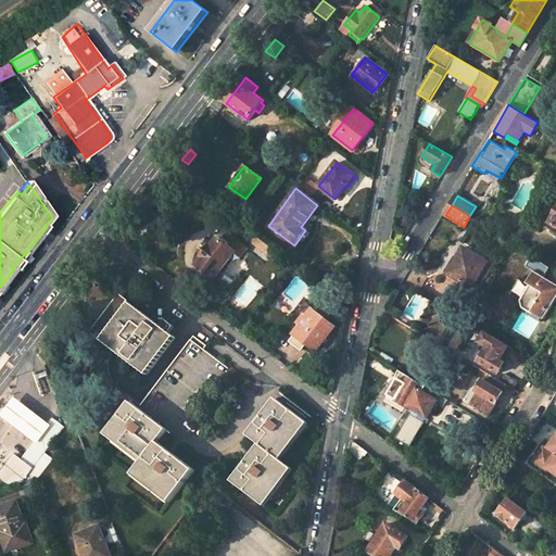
[(197,266),(214,280),(235,253),(240,257),(245,250),(224,231),(211,249),(205,244),(199,253),(204,257),(197,266)]
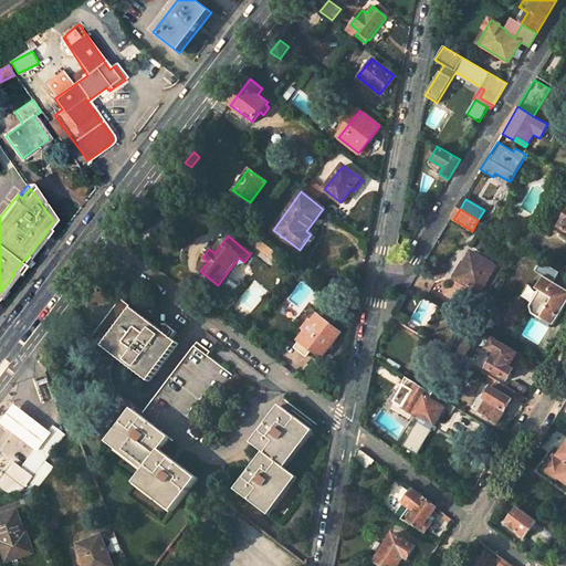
[(468,265),(458,281),(479,293),(494,266),(470,252),(463,263),(468,265)]
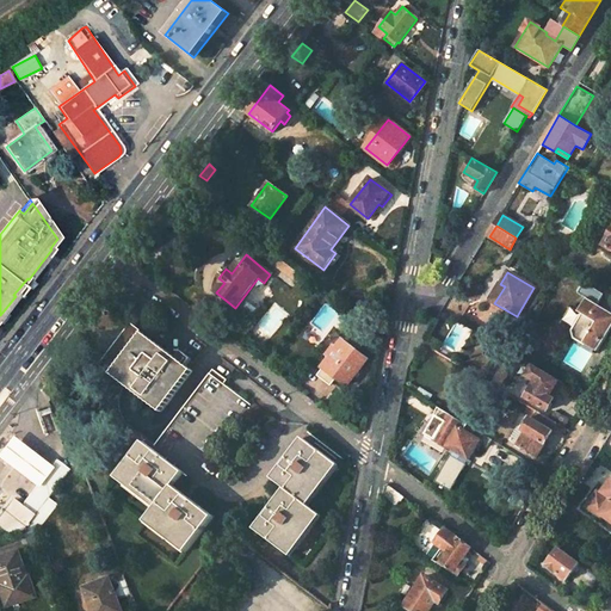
[(29,279),(28,278),(13,295),(16,296),(29,279)]
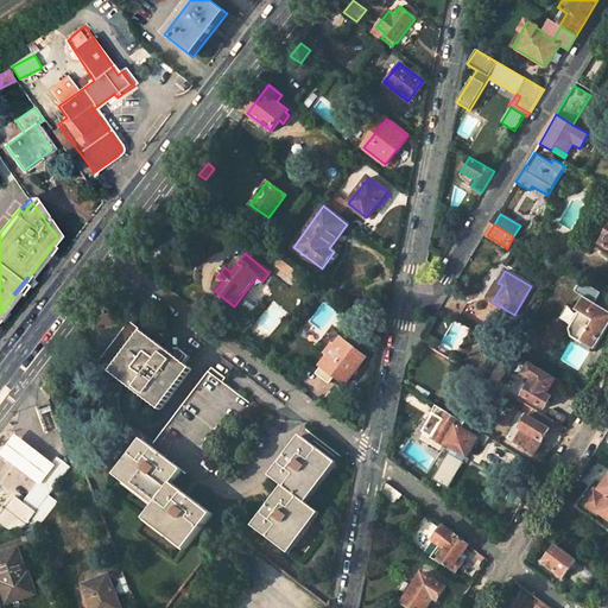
[(580,314),(569,329),(571,336),(593,350),(607,325),(607,312),(584,297),(576,311),(580,314)]
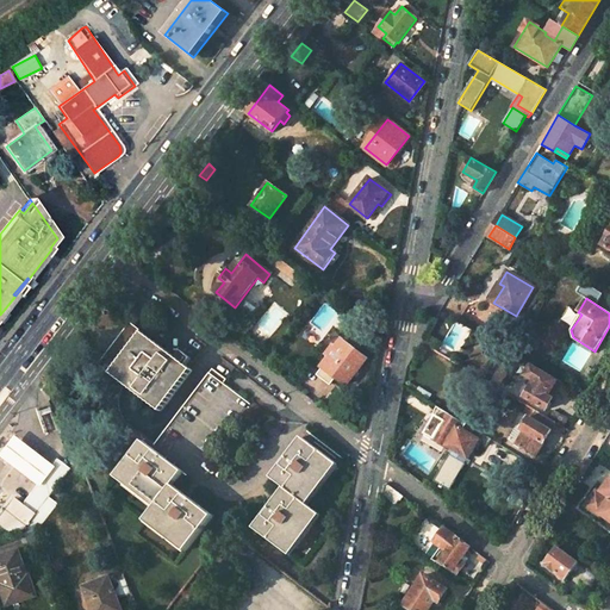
[(131,325),(98,366),(159,412),(192,371),(131,325)]
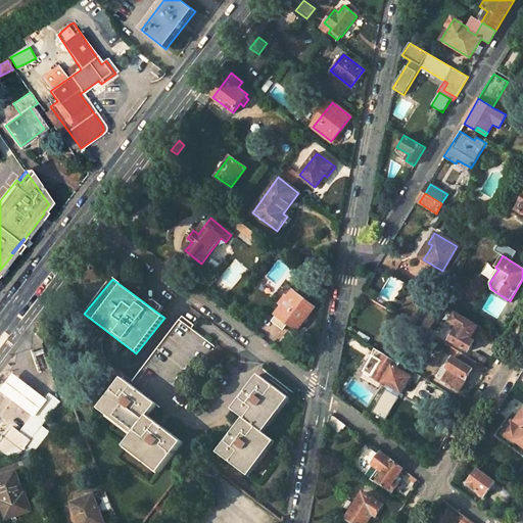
[(277,316),(274,320),(284,328),(287,324),(295,330),(314,306),(293,291),(288,297),(289,298),(276,316),(277,316)]
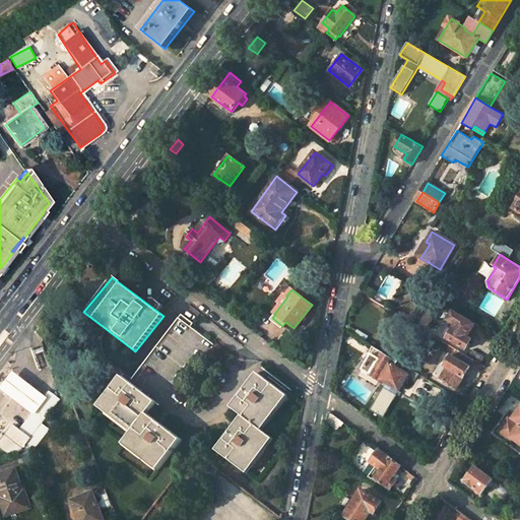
[(453,311),(447,320),(455,325),(446,338),(465,349),(479,326),(453,311)]
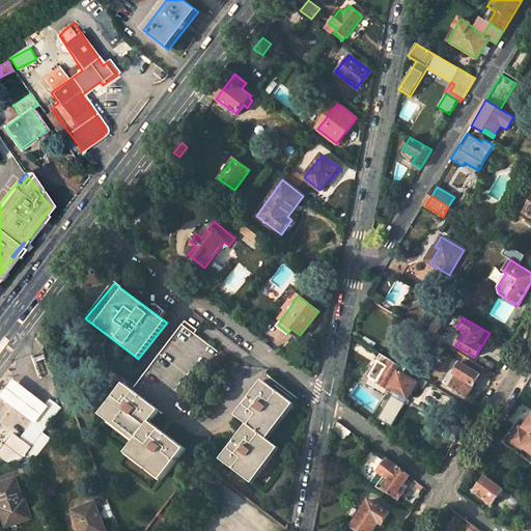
[(186,322),(134,386),(170,415),(218,353),(195,334),(197,331),(186,322)]
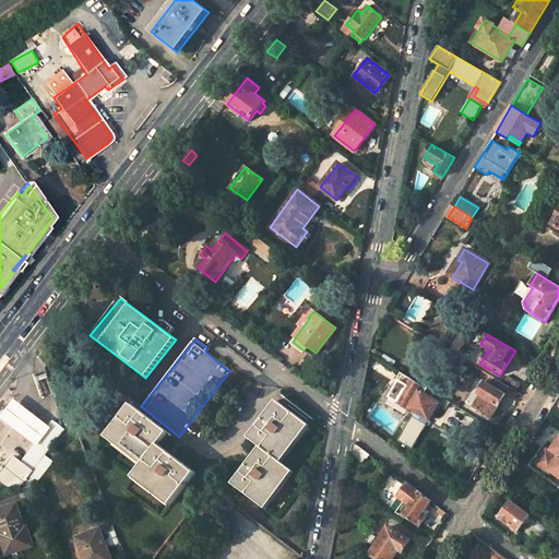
[(408,407),(428,420),(437,404),(444,408),(449,402),(392,367),(378,389),(388,394),(385,396),(407,409),(408,407)]
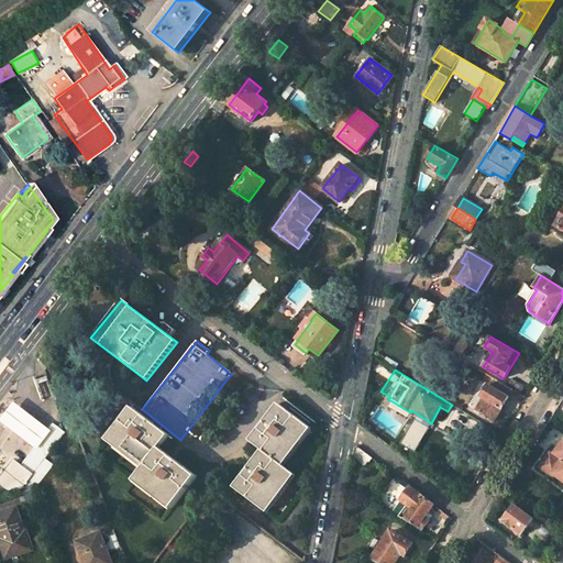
[(485,399),(477,411),(495,422),(509,398),(509,397),(514,390),(507,386),(495,379),(489,386),(488,386),(482,397),(485,399)]
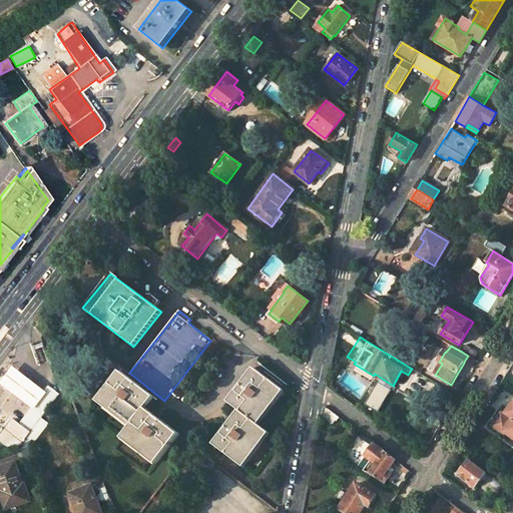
[(474,360),(478,353),(465,346),(462,352),(468,356),(474,360)]
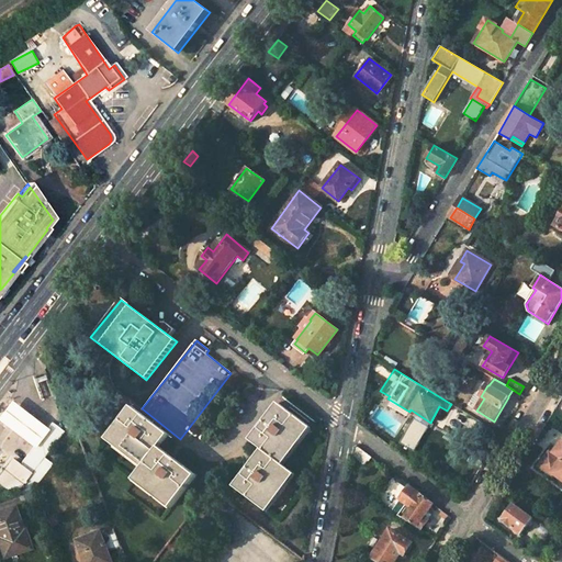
[(14,402),(0,420),(37,449),(52,430),(14,402)]
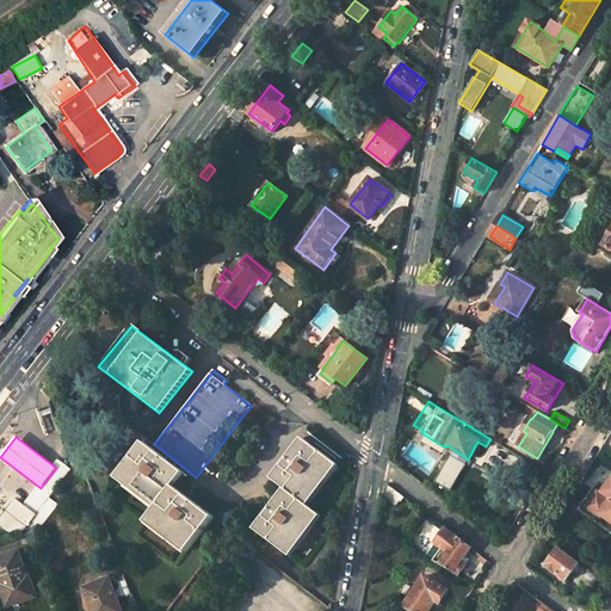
[(302,438),(271,479),(284,489),(253,529),(284,554),(315,512),(302,501),(332,462),(302,438)]
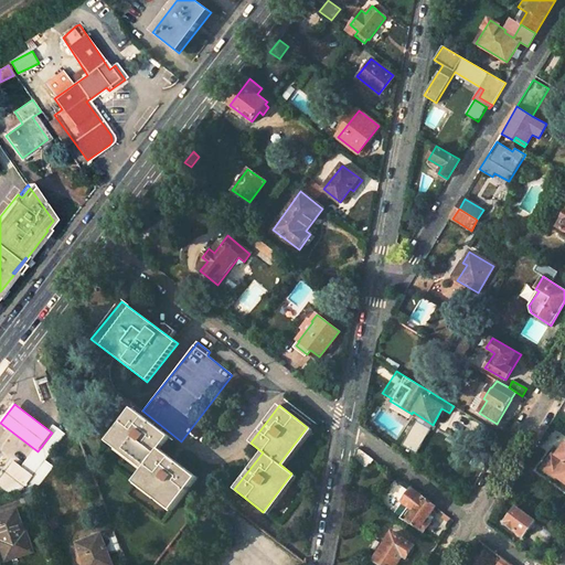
[(130,411),(108,439),(147,468),(142,472),(137,481),(173,509),(195,481),(158,452),(168,439),(130,411)]
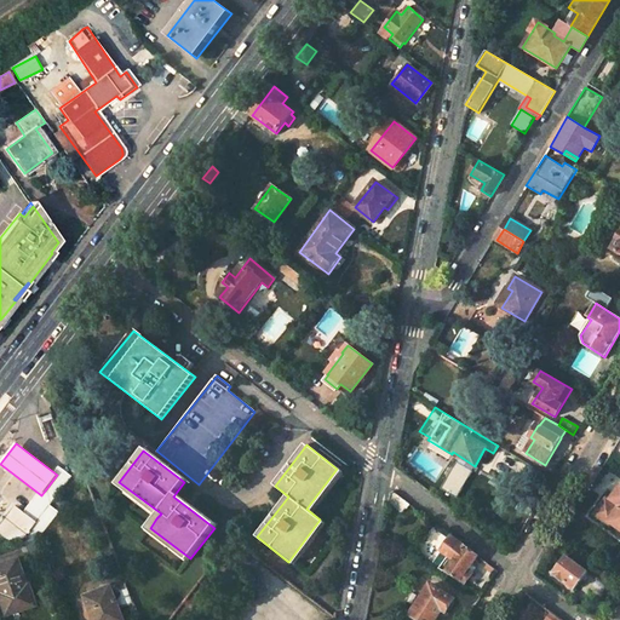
[(313,512),(343,474),(337,469),(306,509),(313,512)]
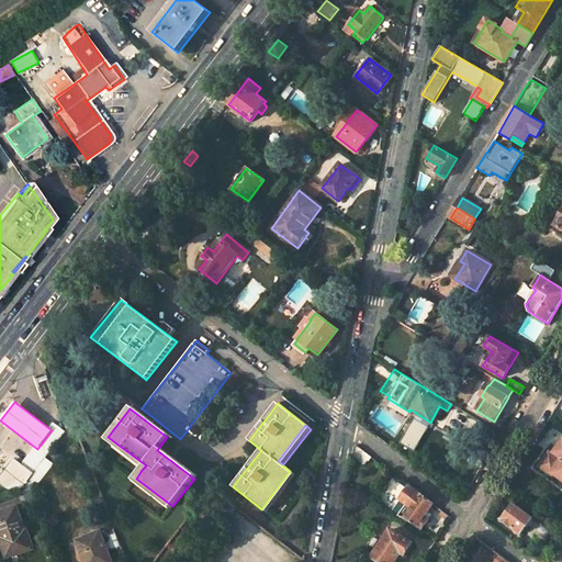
[(54,464),(44,457),(62,435),(54,429),(36,451),(33,450),(22,464),(13,459),(0,475),(0,482),(14,494),(20,493),(36,489),(54,464)]
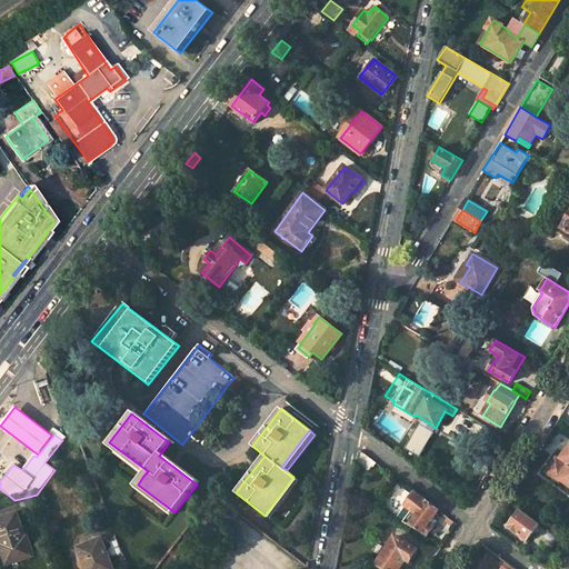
[(109,442),(106,447),(143,476),(148,471),(109,442)]
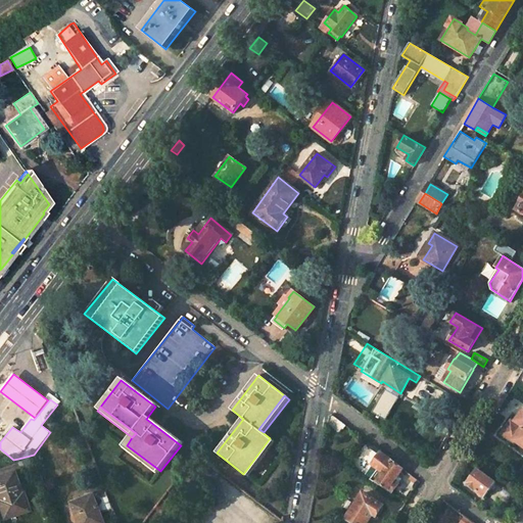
[(511,422),(503,434),(515,442),(516,441),(522,445),(522,412),(514,424),(511,422)]
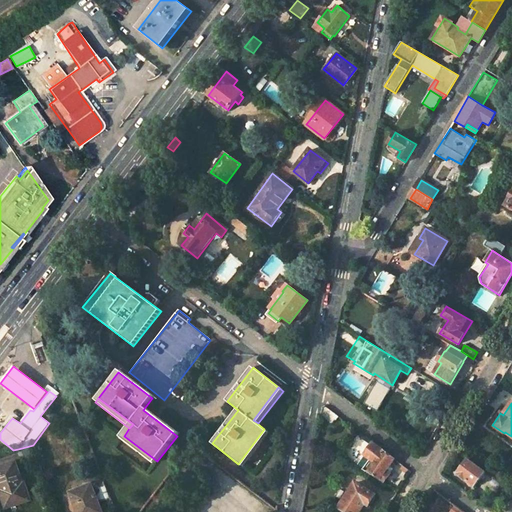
[(321,416),(332,424),(339,417),(325,407),(323,407),(321,416)]
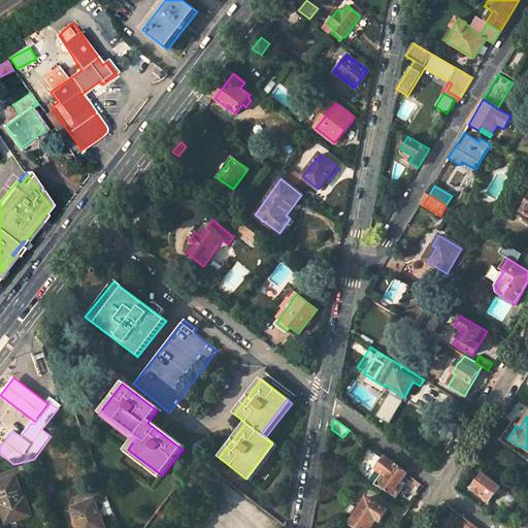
[(251,483),(277,446),(272,442),(245,479),(251,483)]
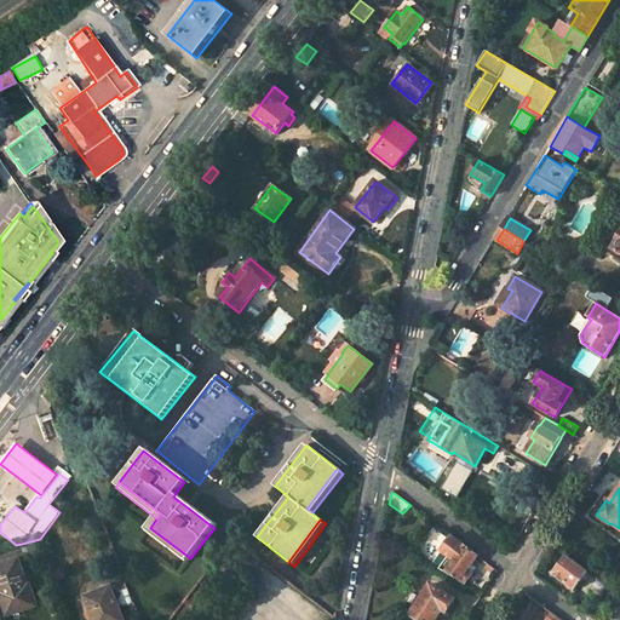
[(147,533),(187,563),(190,558),(150,528),(147,533)]
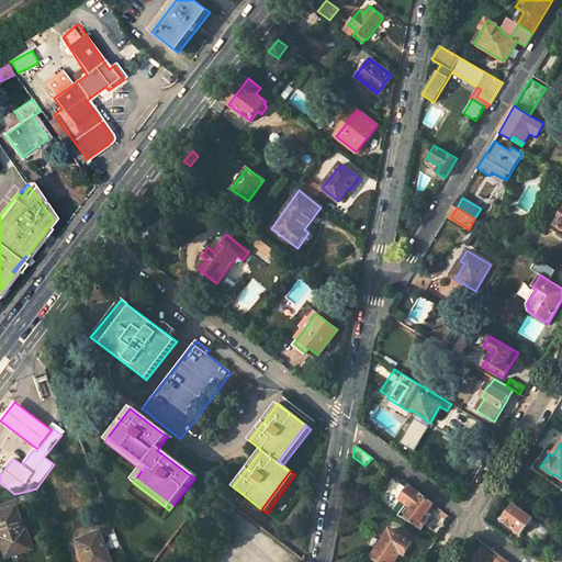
[(411,486),(401,499),(406,505),(404,508),(409,513),(404,519),(420,529),(428,519),(425,516),(434,505),(411,486)]
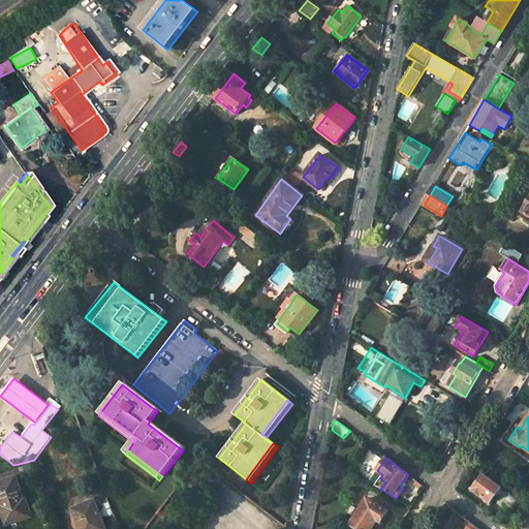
[(19,464),(23,476),(38,472),(34,460),(19,464)]
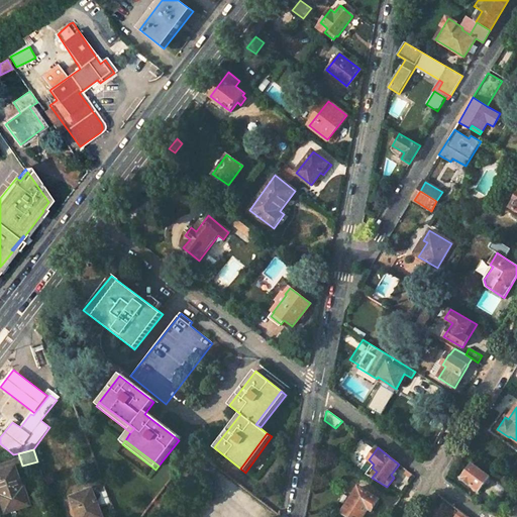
[(473,463),(461,479),(479,491),(490,477),(473,463)]
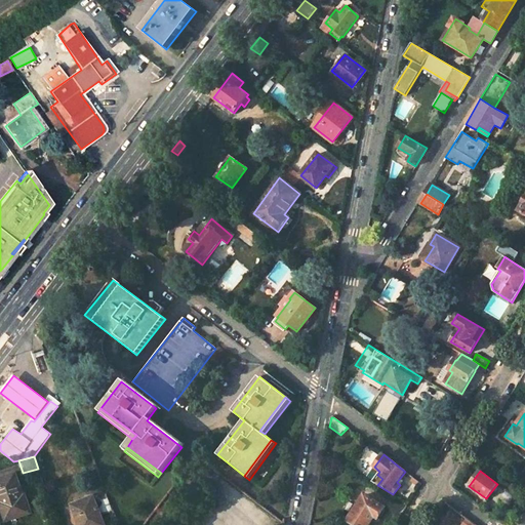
[(24,496),(16,475),(0,479),(0,494),(4,507),(2,508),(6,521),(32,514),(26,495),(24,496)]
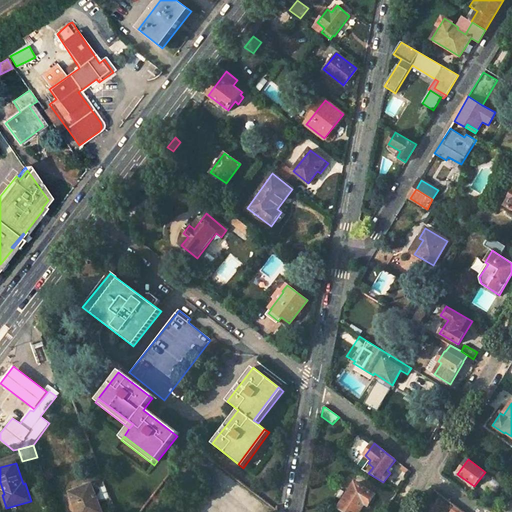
[(496,480),(488,490),(496,495),(503,486),(496,480)]
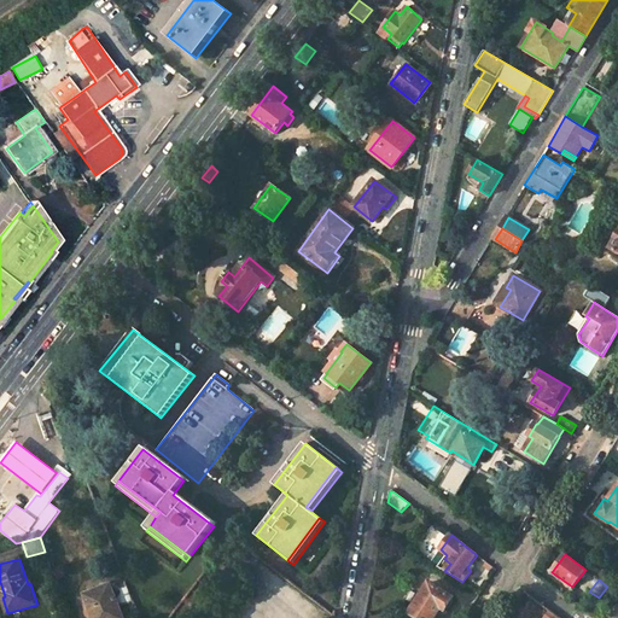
[(429,583),(409,613),(417,617),(435,617),(441,608),(445,611),(453,598),(429,583)]
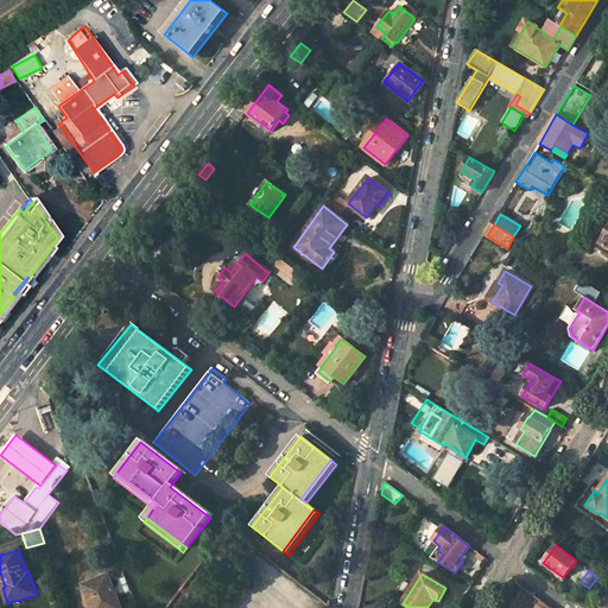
[(121,607),(109,575),(83,586),(92,607),(121,607)]
